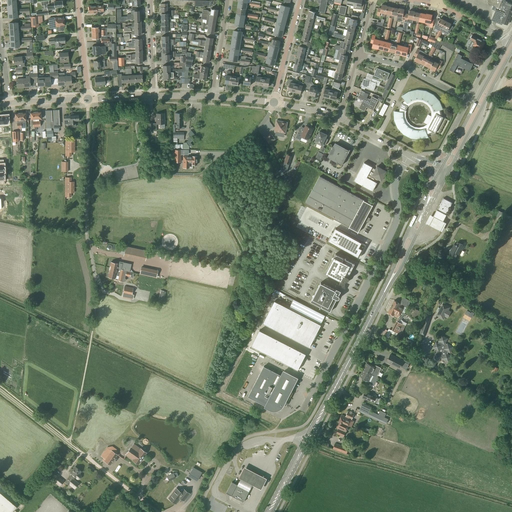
[(354,6),(355,0),(347,0),(347,4),(351,5),(351,8),(353,9),(354,6)]
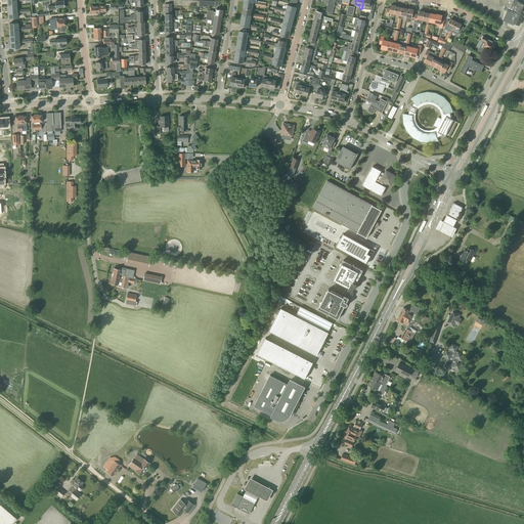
[(372,10),(373,3),(370,2),(370,0),(363,0),(362,6),(361,9),(372,10)]
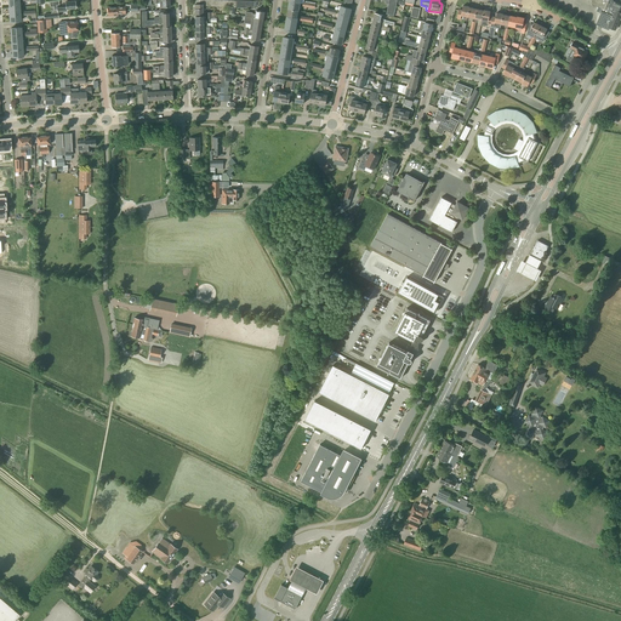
[(620,0),(591,0),(590,4),(602,9),(600,11),(600,12),(596,26),(609,30),(609,28),(615,29),(620,20),(620,17),(620,0)]
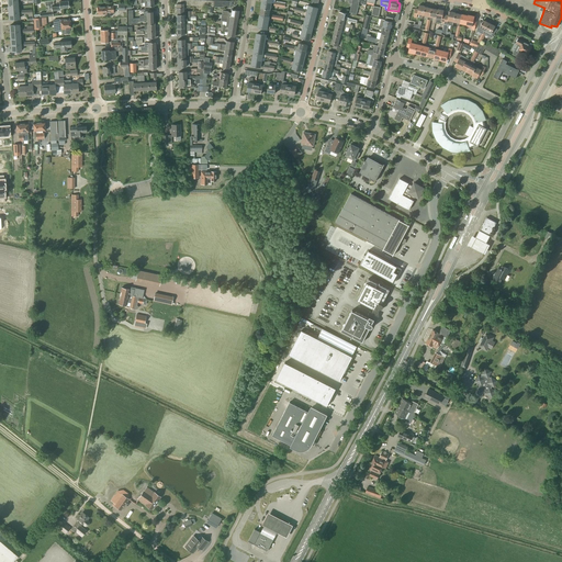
[(52,11),(60,10),(60,9),(68,8),(68,1),(59,2),(59,6),(51,6),(52,11)]
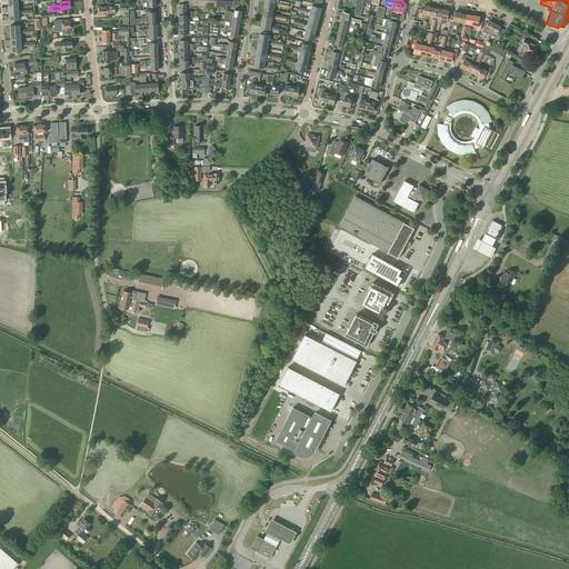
[(99,15),(108,15),(115,13),(115,6),(108,6),(99,7),(99,15)]
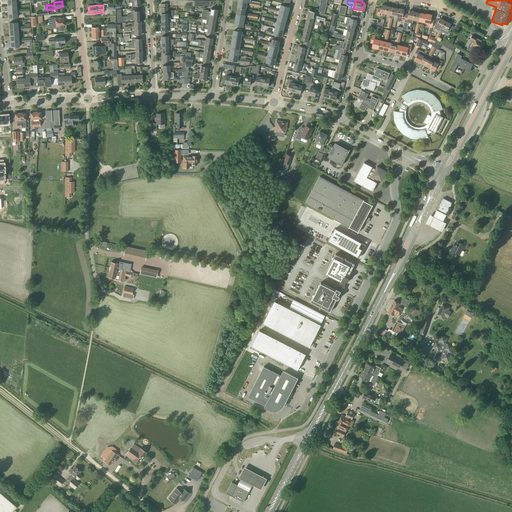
[(288,13),(289,7),(282,5),(280,11),(288,13)]
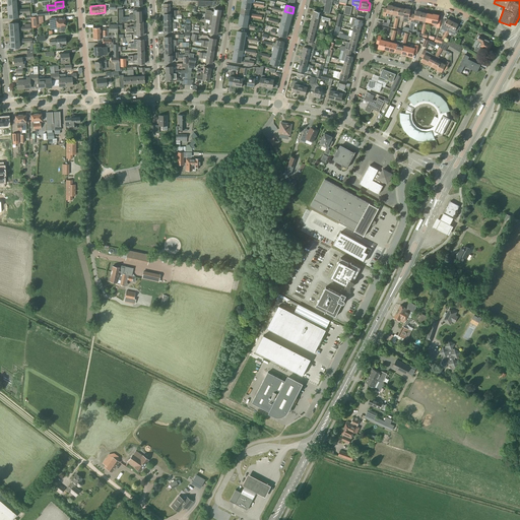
[(392,14),(393,6),(388,5),(387,8),(384,8),(383,16),(385,16),(386,12),(392,14)]
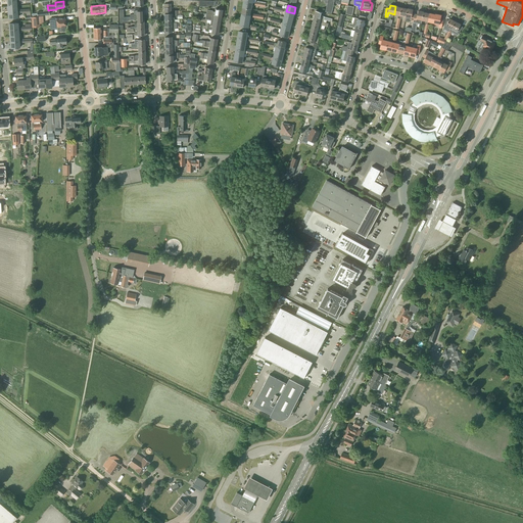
[(399,15),(399,18),(400,18),(402,18),(402,15),(406,16),(408,9),(401,8),(399,15)]
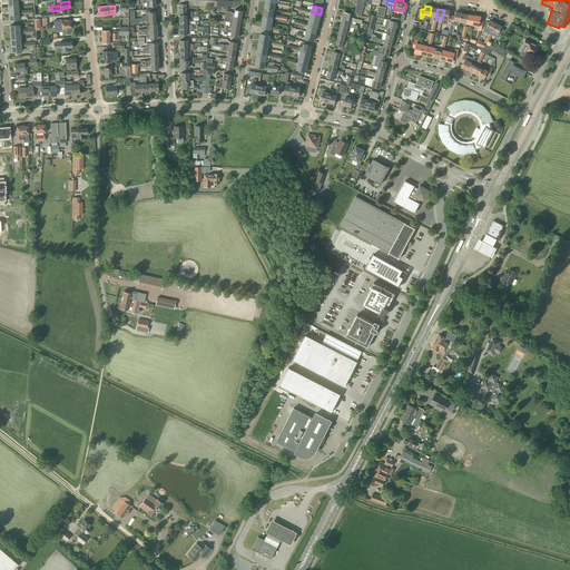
[(450,25),(452,15),(450,15),(450,10),(444,9),(444,10),(442,18),(441,22),(448,25),(448,23),(450,25)]
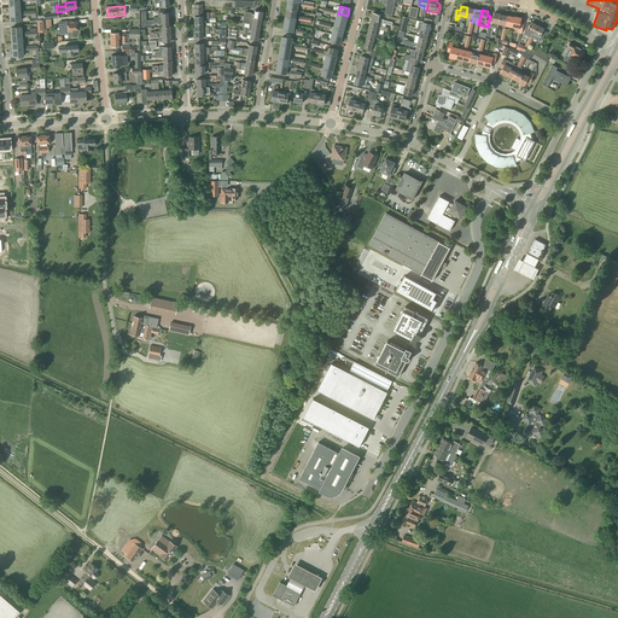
[(391,25),(392,23),(388,22),(384,21),(380,19),(380,15),(373,12),(371,21),(383,23),(386,24),(391,25)]
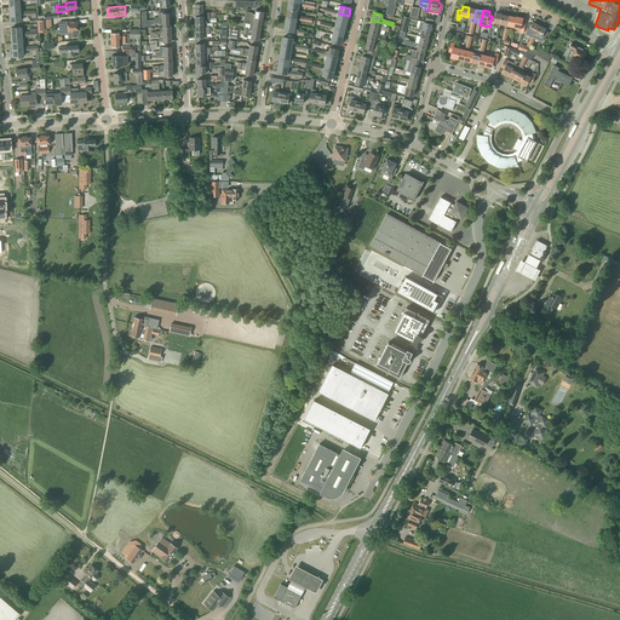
[(500,23),(503,15),(495,12),(494,17),(492,16),(489,27),(493,27),(494,22),(500,23)]
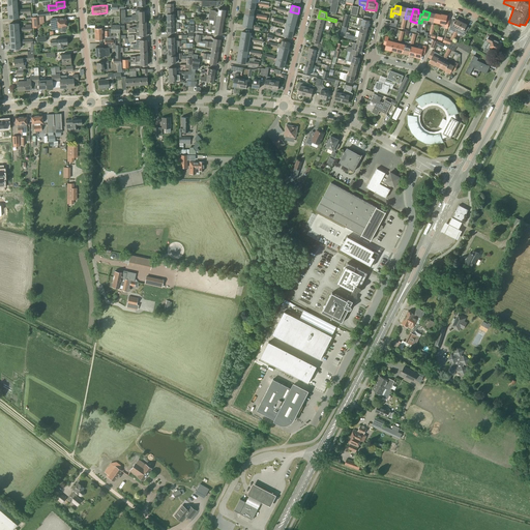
[(223,23),(224,17),(210,13),(210,15),(209,17),(213,18),(213,21),(223,23)]
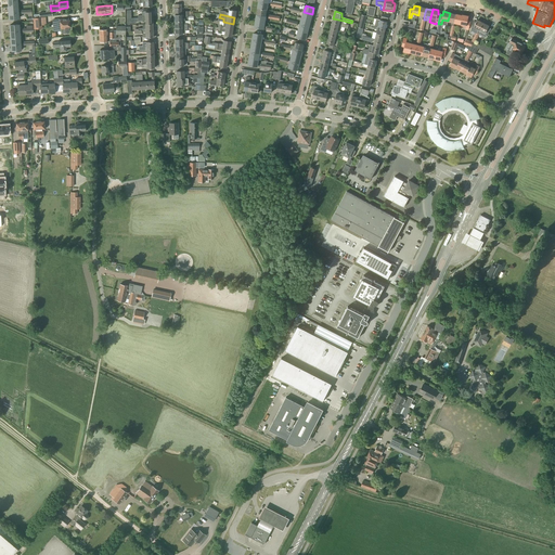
[(462,16),(461,24),(466,25),(465,29),(468,29),(470,21),(467,21),(468,16),(462,15),(462,16)]
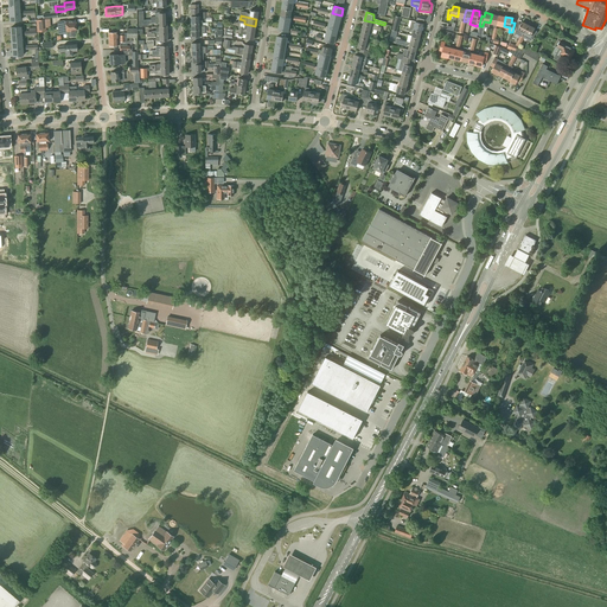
[(37,32),(46,32),(45,19),(36,20),(37,32)]
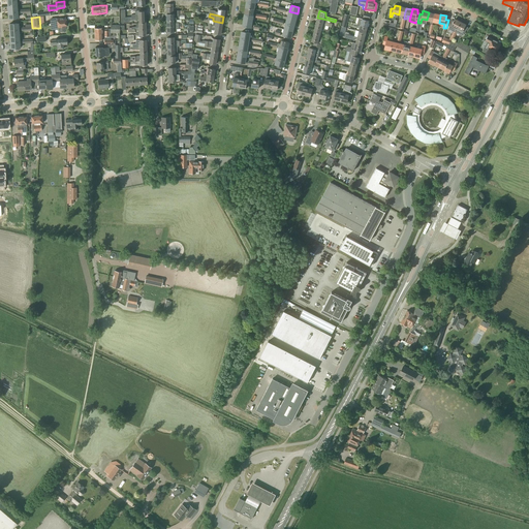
[(66,27),(65,18),(57,19),(57,20),(56,20),(56,18),(50,19),(51,30),(58,29),(57,27),(58,27),(58,28),(62,28),(62,27),(66,27)]
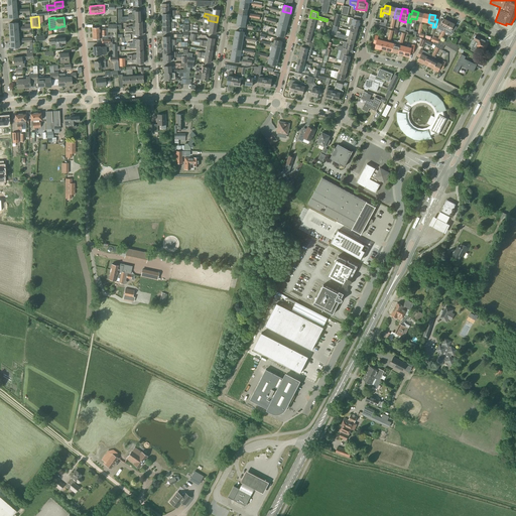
[(318,22),(319,19),(309,17),(308,23),(317,25),(318,25),(324,27),(325,23),(318,22)]
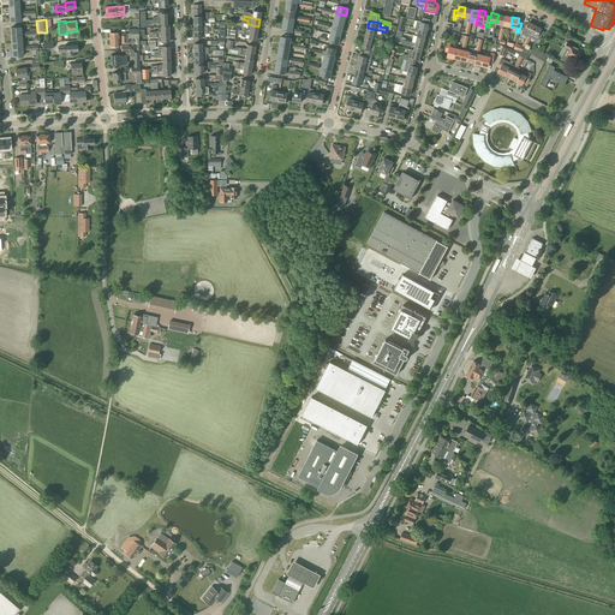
[(415,28),(428,31),(429,24),(422,22),(417,21),(415,28)]
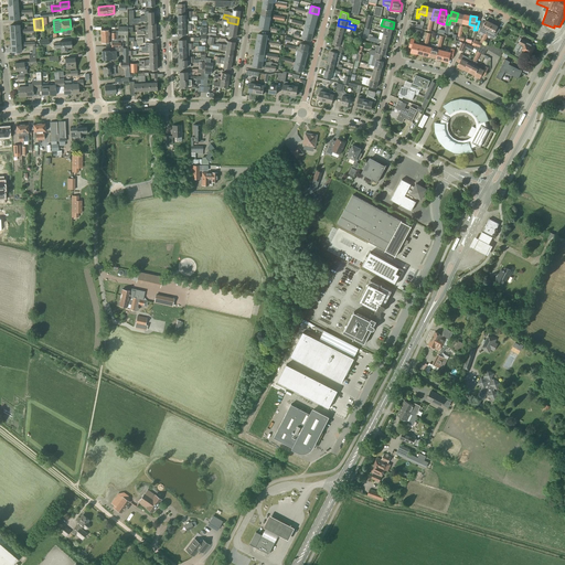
[(487,33),(492,23),(486,20),(484,22),(482,21),(479,31),(484,33),(487,33)]
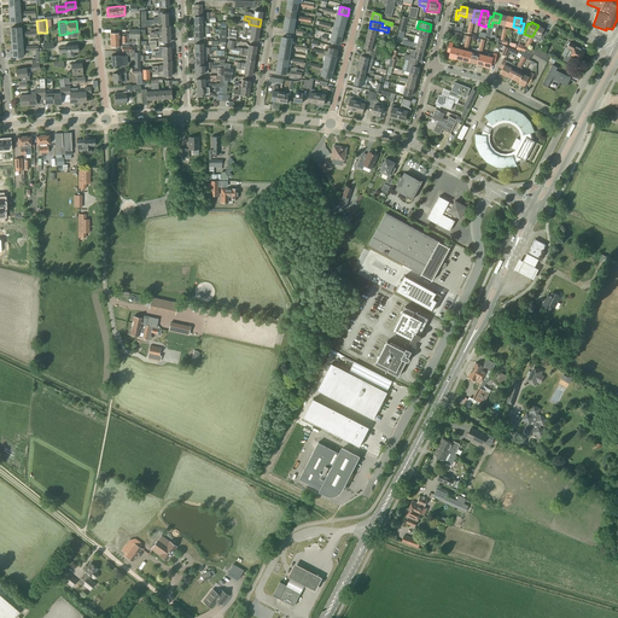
[(544,29),(538,25),(532,36),(534,38),(535,39),(537,35),(543,39),(547,33),(543,31),(544,29)]
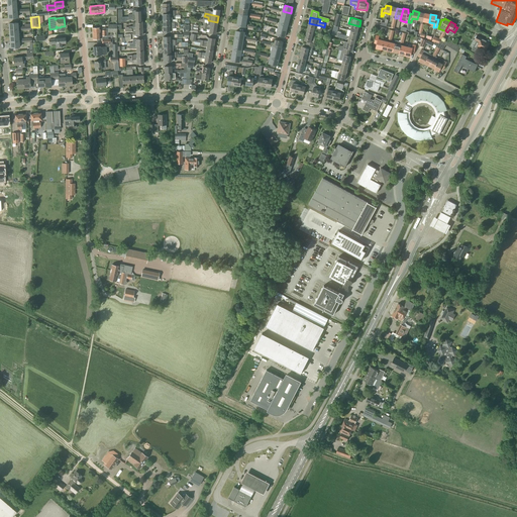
[(196,24),(190,23),(190,24),(191,24),(190,31),(197,33),(198,29),(198,25),(196,24)]
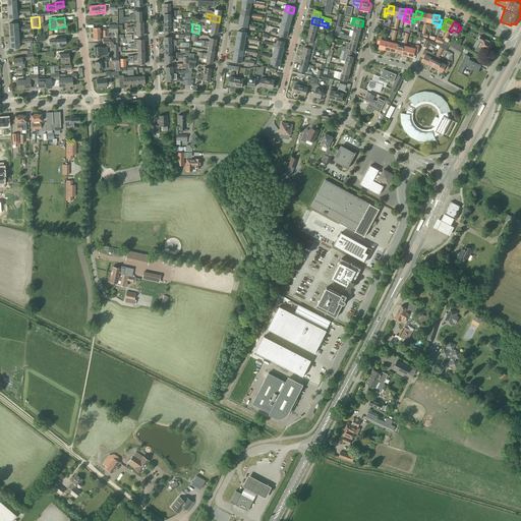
[(290,25),(282,23),(280,29),(288,32),(290,25)]
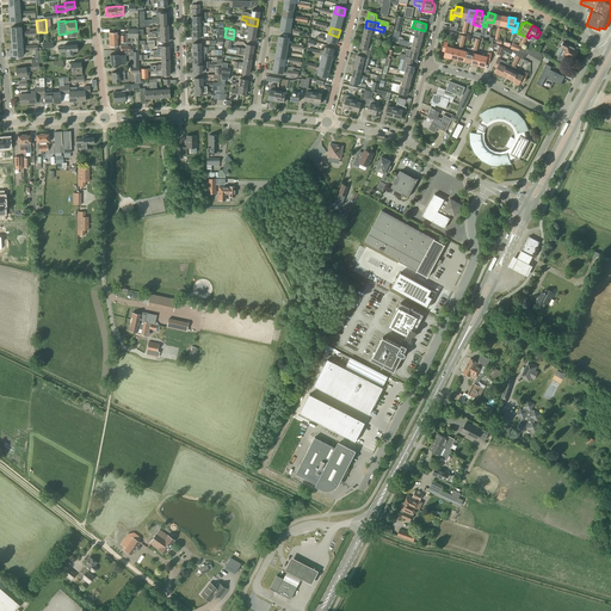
[(375,34),(376,30),(365,28),(363,34),(371,36),(380,38),(381,35),(375,34)]
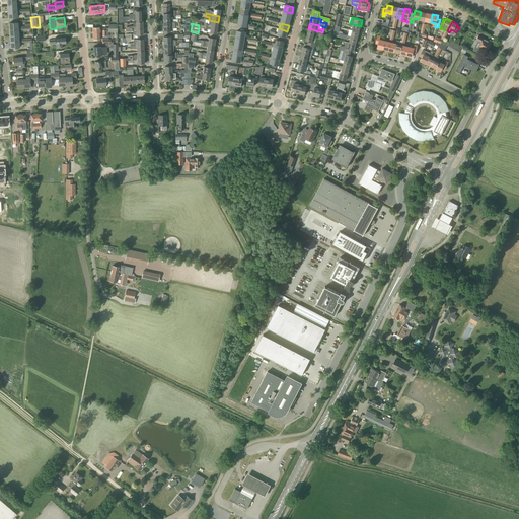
[(361,26),(350,23),(348,23),(347,25),(354,27),(353,30),(359,32),(361,26)]
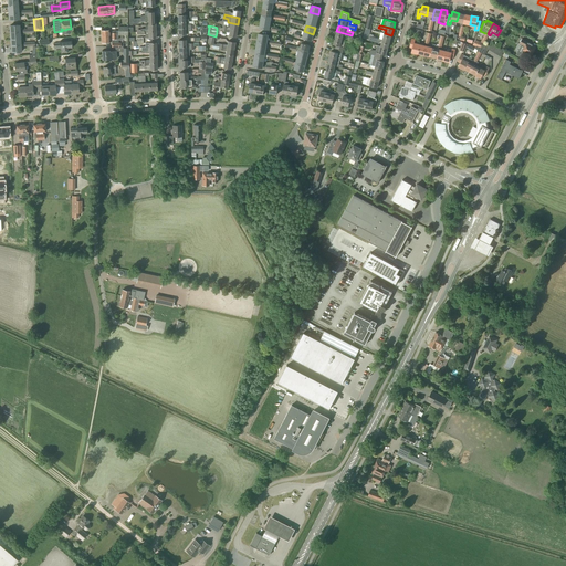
[(128,28),(128,27),(118,27),(118,31),(112,31),(112,33),(109,33),(108,30),(101,30),(101,37),(116,35),(116,37),(122,35),(128,35),(128,32),(128,28)]
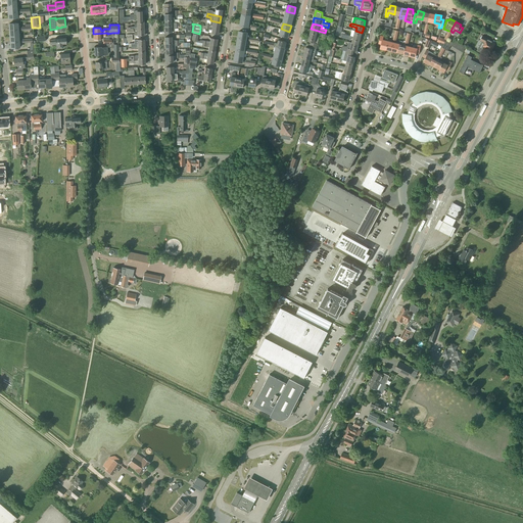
[(218,35),(219,29),(205,26),(204,29),(208,30),(211,30),(210,33),(218,35)]
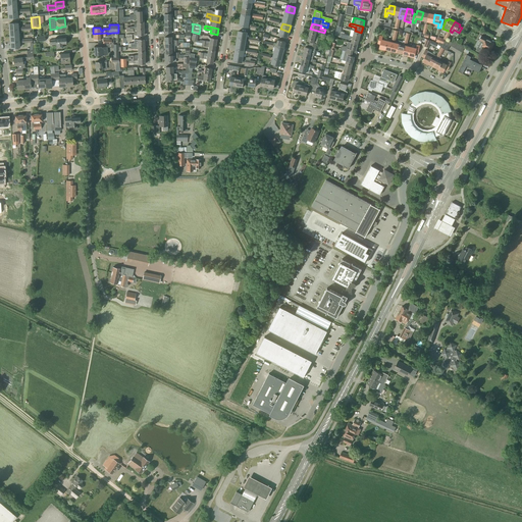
[(288,37),(289,32),(280,29),(279,35),(288,37)]
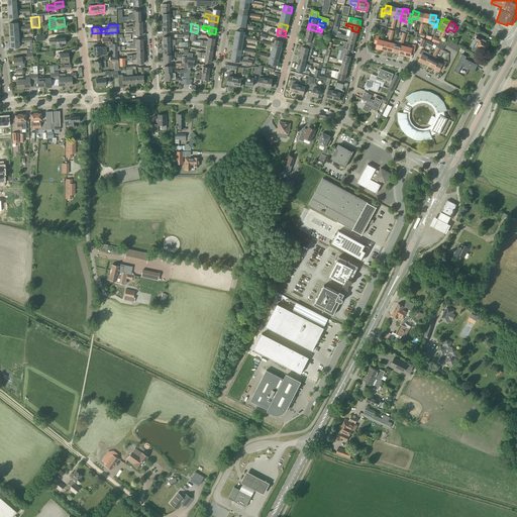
[(338,33),(337,37),(346,39),(346,38),(348,39),(347,42),(354,44),(355,38),(349,36),(340,34),(338,33)]
